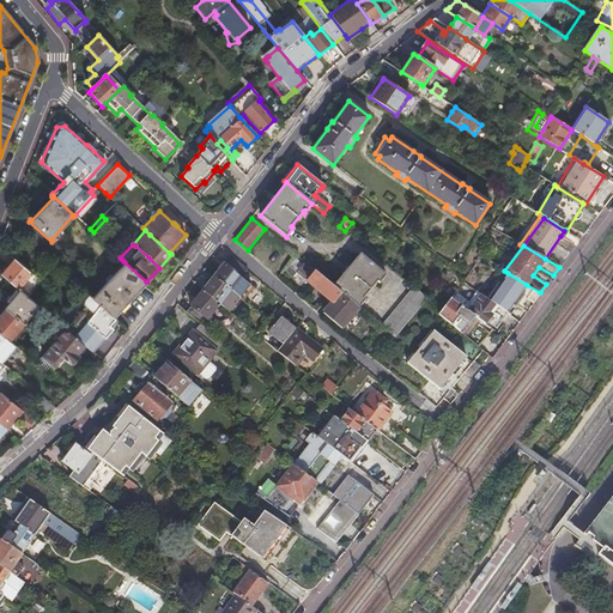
[(333,286),(358,308),(365,301),(362,298),(376,281),(378,283),(386,274),(359,254),(333,286)]
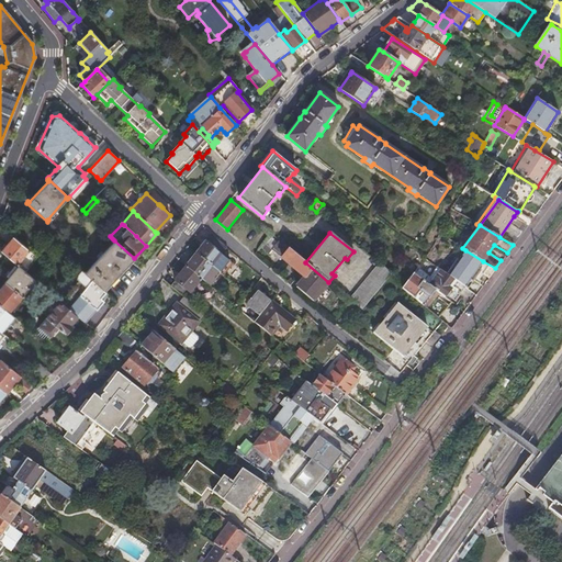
[(280,242),(272,235),(262,247),(270,253),(272,249),(281,258),(300,273),(299,274),(303,279),(296,287),(313,301),(328,282),(305,262),(280,242)]
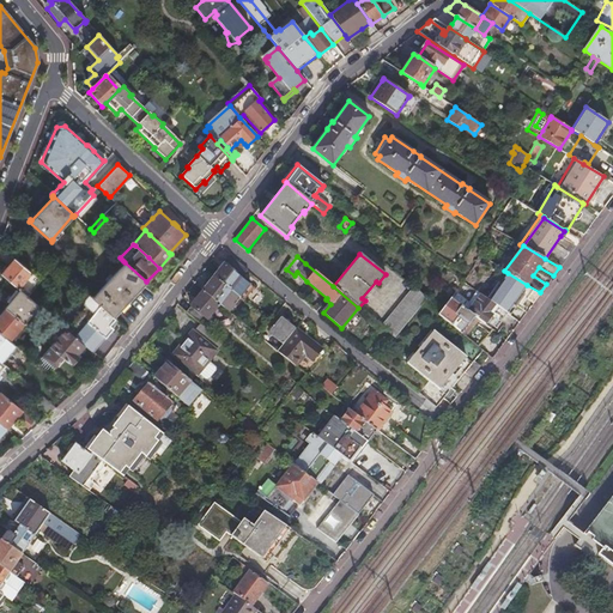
[(17,289),(30,273),(14,259),(1,274),(17,289)]
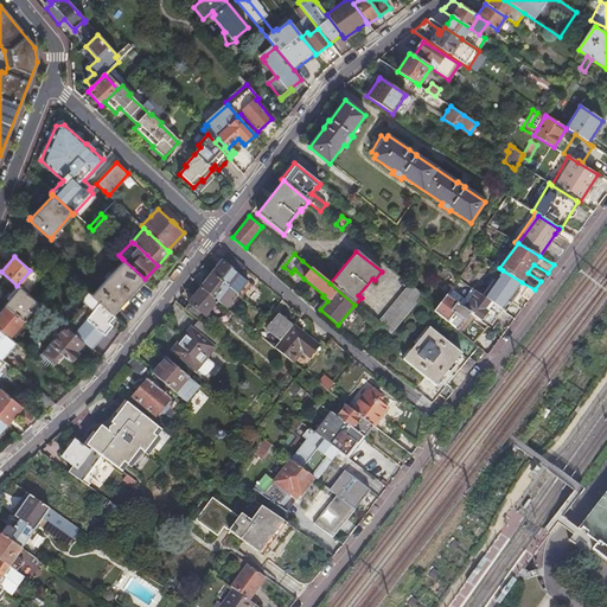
[(243,268),(230,256),(224,263),(222,261),(211,274),(236,295),(242,300),(253,287),(238,274),(243,268)]
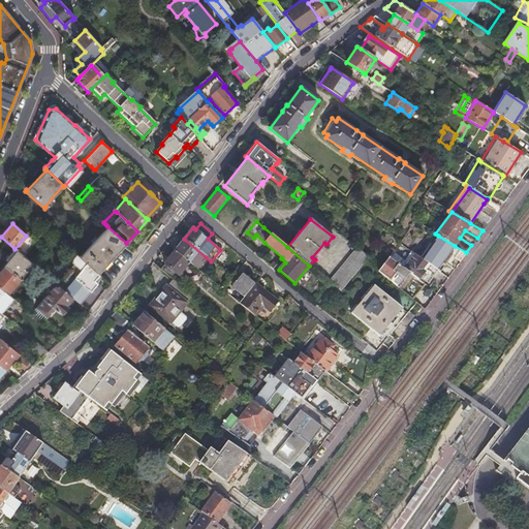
[(102,270),(126,243),(107,226),(106,225),(79,256),(86,262),(98,274),(102,270)]
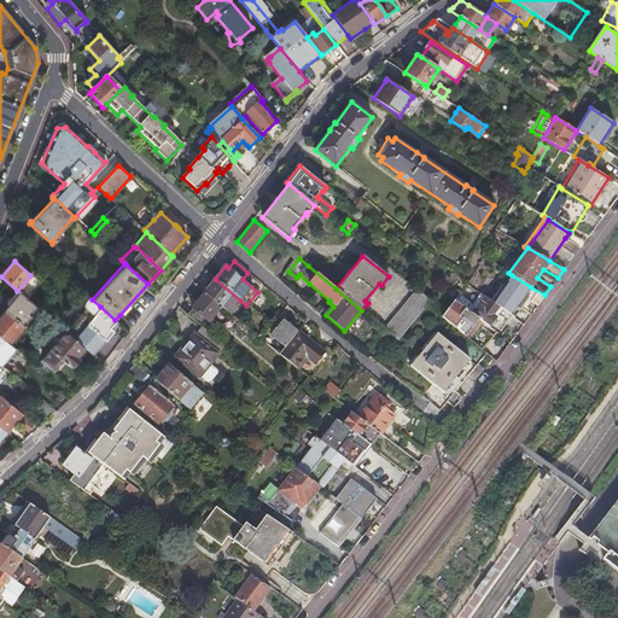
[(509,314),(514,318),(514,316),(512,314),(516,308),(518,309),(526,298),(536,305),(544,295),(531,287),(512,275),(503,286),(502,286),(491,302),(509,314)]
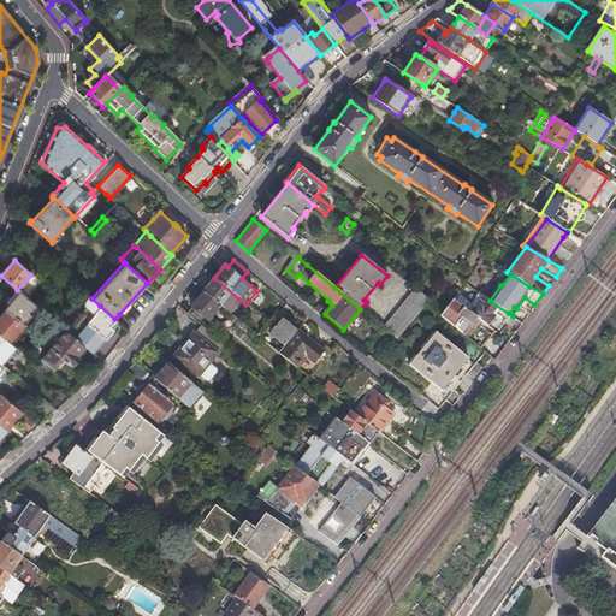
[(240,300),(214,278),(203,291),(220,306),(229,312),(240,300)]
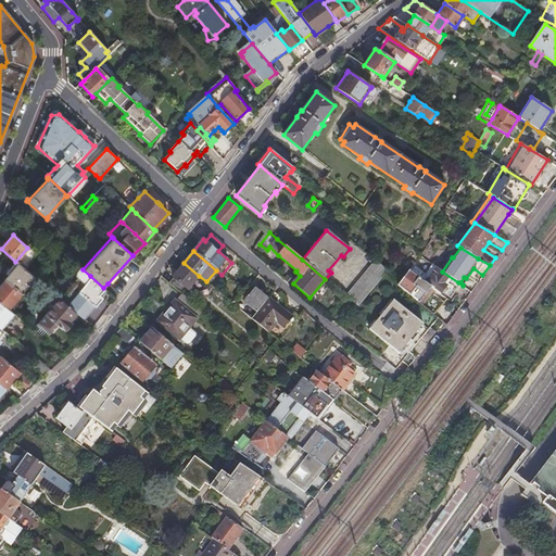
[(345,295),(346,297),(357,306),(384,274),(387,270),(375,260),(345,295)]
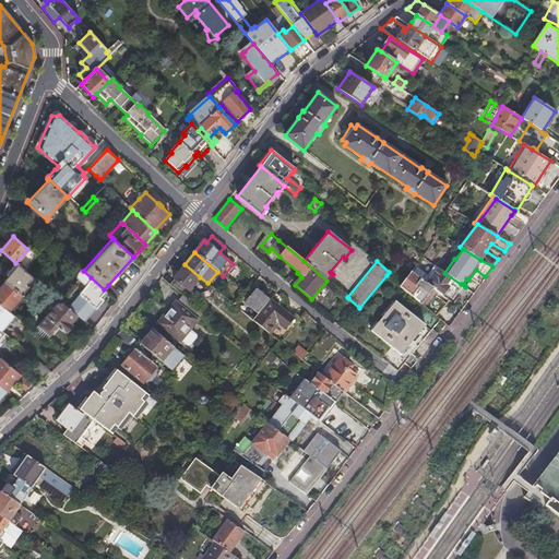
[(22,294),(35,278),(16,263),(3,280),(6,282),(22,296),(24,295),(22,294)]
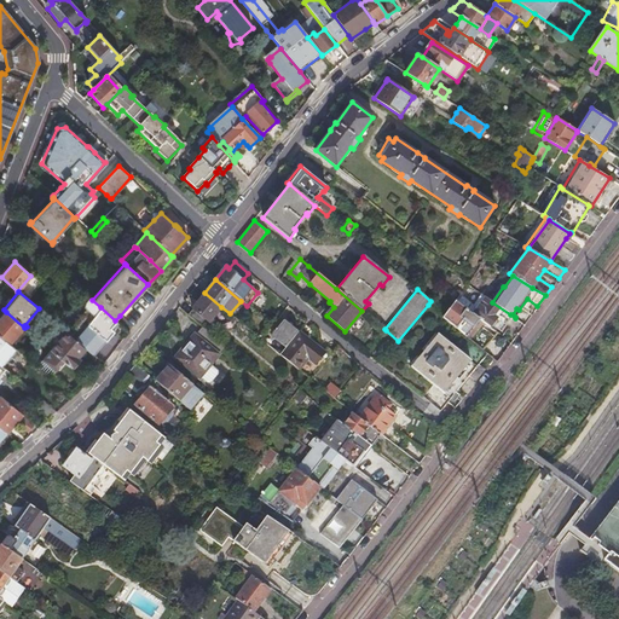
[(110,329),(116,322),(115,320),(100,307),(92,300),(90,298),(85,293),(70,310),(79,318),(67,333),(86,350),(90,352),(93,356),(105,341),(114,331),(110,329)]
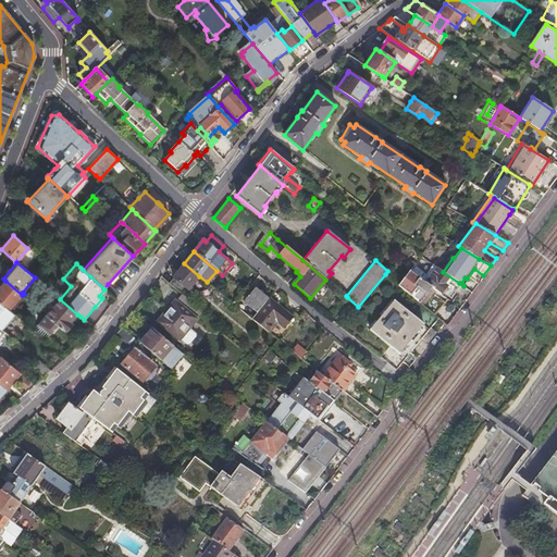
[(199,276),(184,263),(168,284),(178,293),(184,287),(187,289),(199,276)]
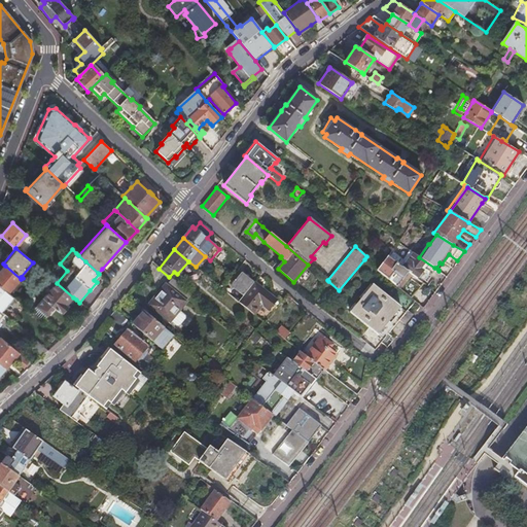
[(396,262),(423,283),(434,268),(419,257),(413,253),(406,262),(399,257),(396,262)]
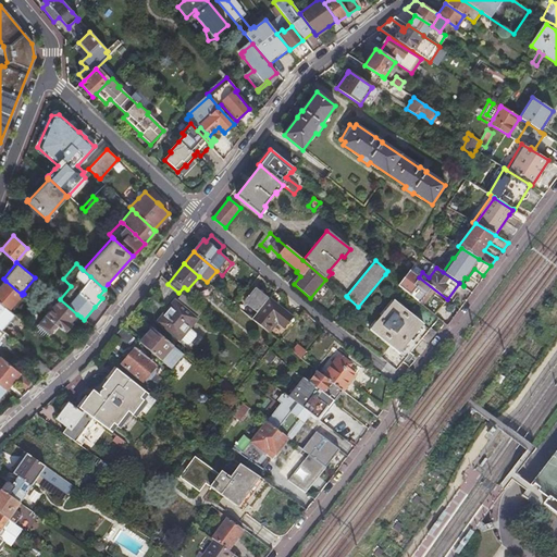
[(398,285),(434,314),(447,299),(419,277),(409,270),(398,285)]
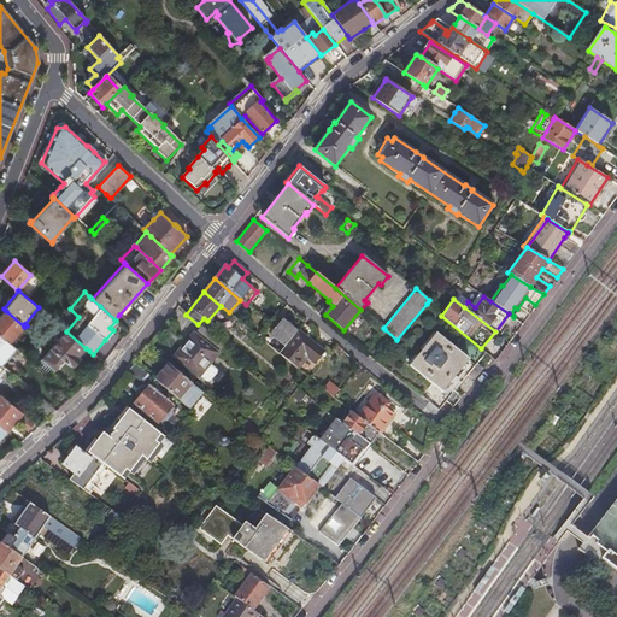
[(0,335),(10,344),(24,327),(6,311),(0,318),(0,335)]
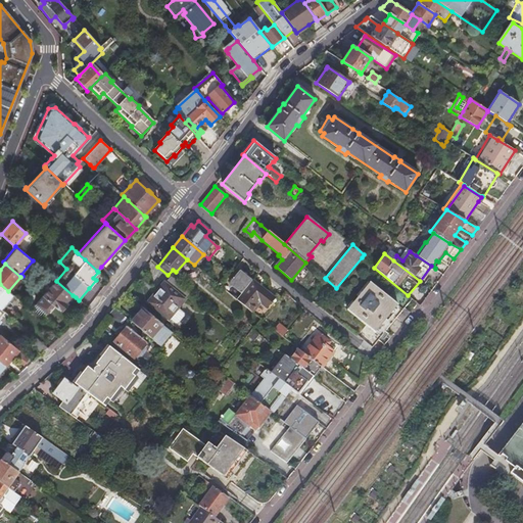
[(204,281),(207,277),(203,273),(200,270),(196,274),(204,281)]
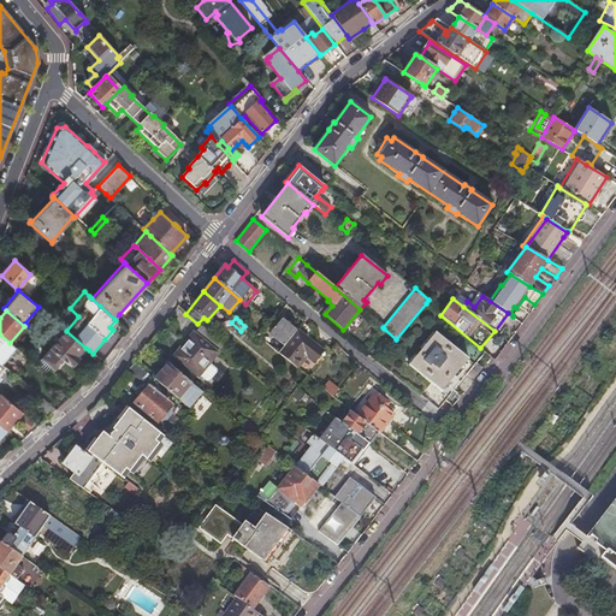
[(296,331),(282,320),(271,333),(284,345),(296,331)]
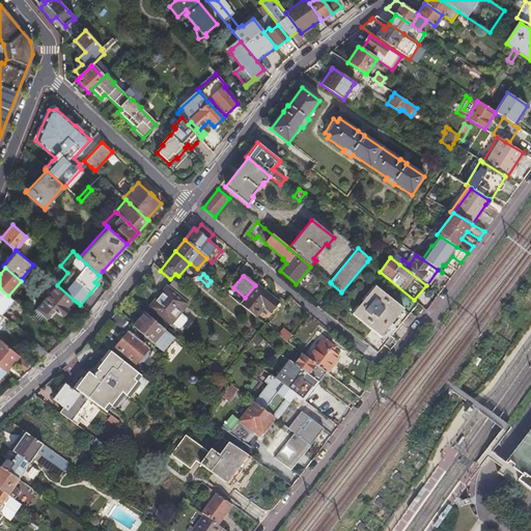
[(186,303),(191,297),(172,281),(149,307),(169,324),(170,323),(176,328),(178,328),(185,322),(185,318),(178,313),(187,304),(186,303)]
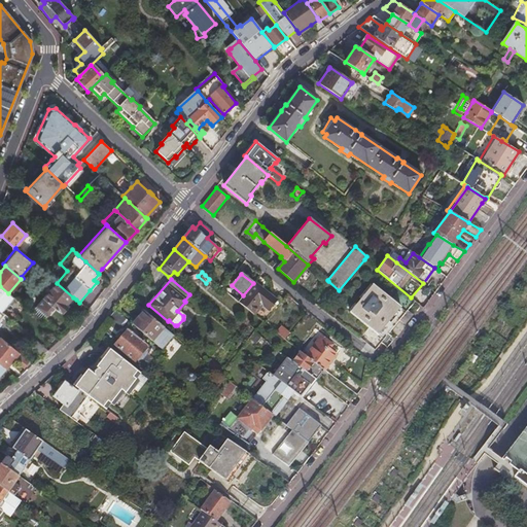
[(253,282),(253,283),(243,295),(239,300),(238,302),(253,315),(261,305),(268,310),(276,301),(253,282)]
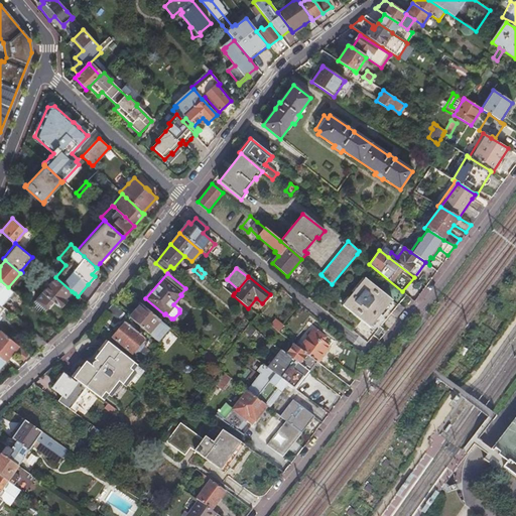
[(58,306),(72,291),(55,277),(54,277),(52,280),(50,278),(46,282),(48,284),(48,285),(47,285),(46,286),(34,301),(44,310),(52,301),(58,306)]
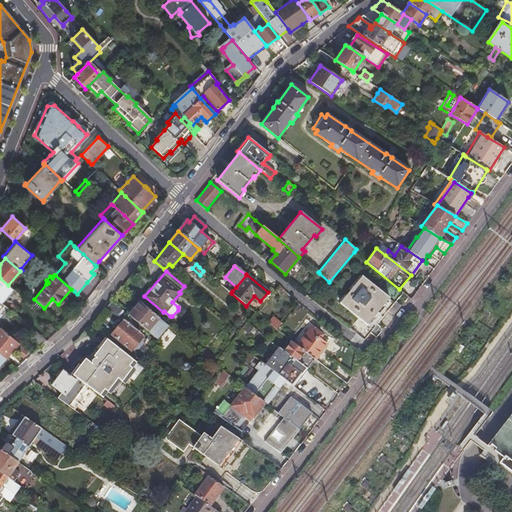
[(389,298),(361,276),(339,303),(373,330),(388,310),(394,314),(400,305),(395,301),(390,297),(389,298)]
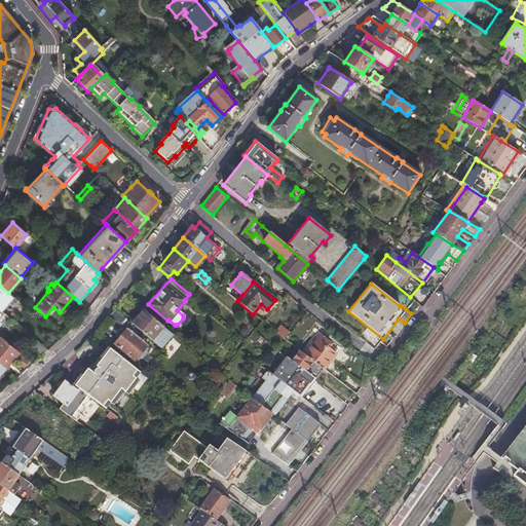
[(0,309),(2,311),(13,297),(8,293),(0,286),(0,309)]
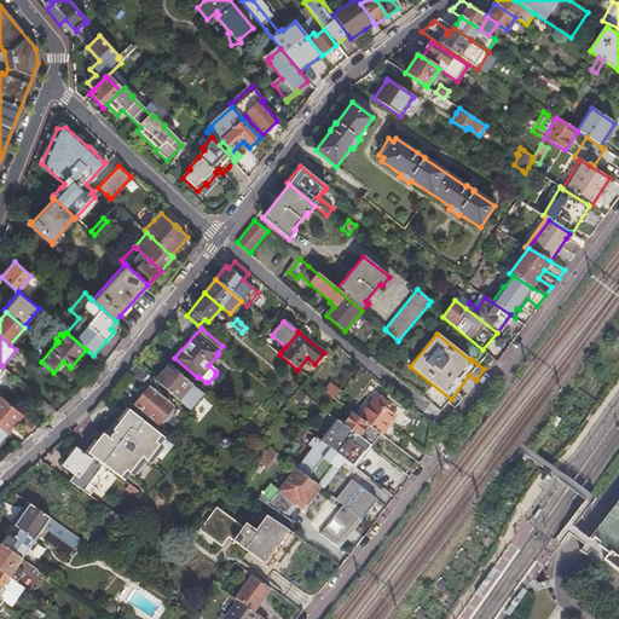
[(148,347),(140,356),(150,363),(156,364),(161,359),(148,347)]
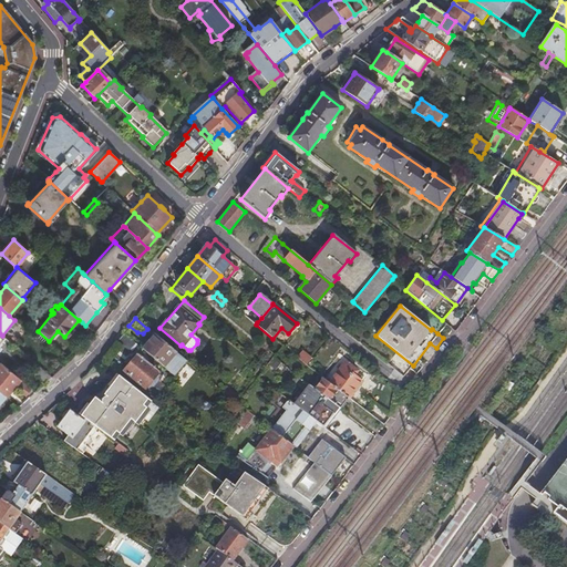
[(123,333),(117,340),(131,351),(136,344),(123,333)]
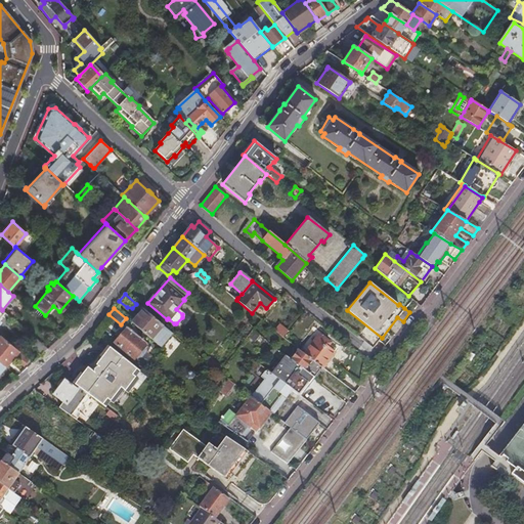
[(160,347),(172,334),(142,309),(131,322),(160,347)]
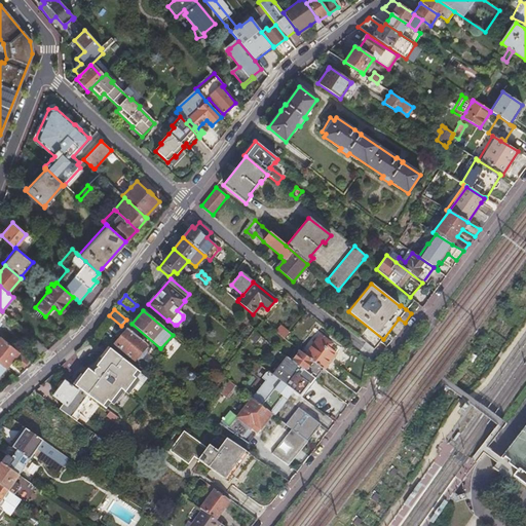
[(254,330),(261,322),(257,318),(250,327),(254,330)]
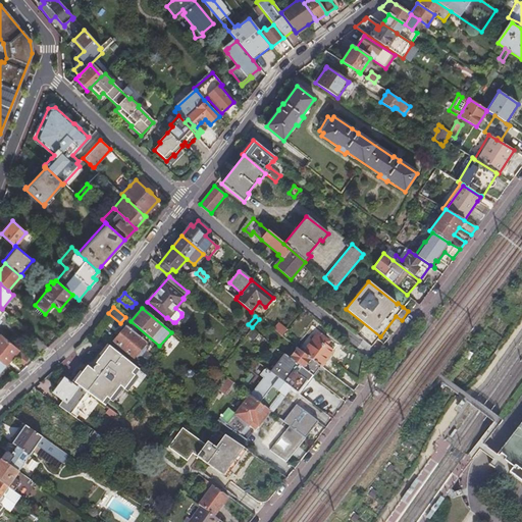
[(252,329),(257,333),(262,326),(257,322),(252,329)]
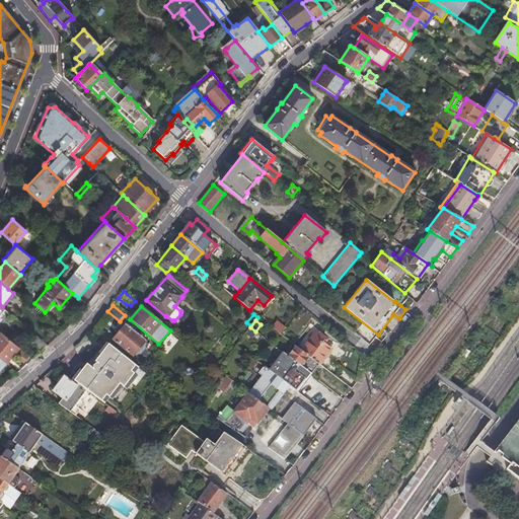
[(279,335),(284,328),(276,322),(271,328),(279,335)]
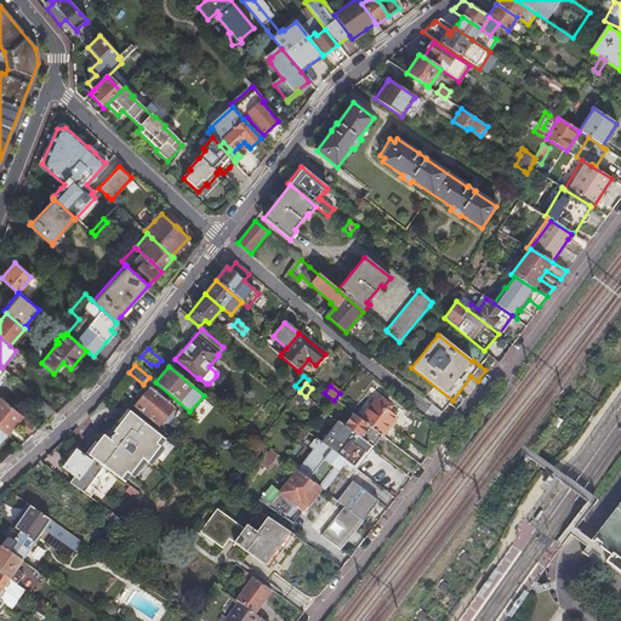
[(174,408),(151,387),(144,396),(141,392),(136,397),(140,400),(135,406),(158,427),(161,422),(164,425),(167,425),(174,416),(174,414),(171,411),(174,408)]
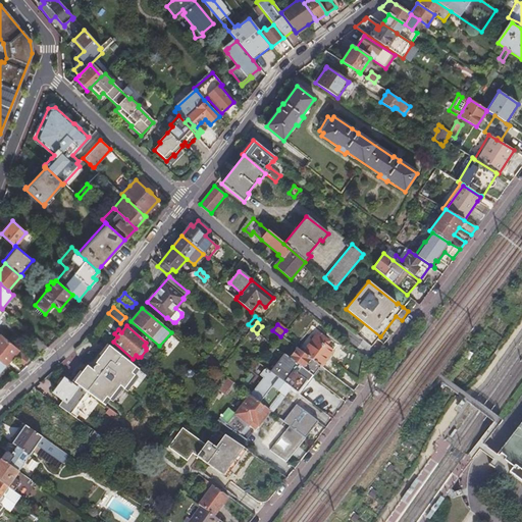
[(14,354),(18,349),(0,333),(0,360),(5,365),(14,354)]
